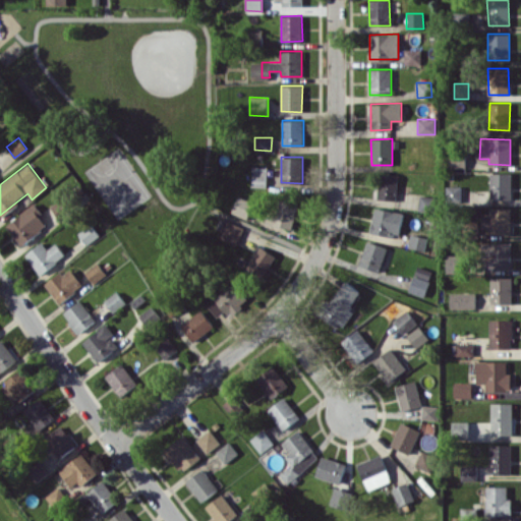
[(267,187),(267,167),(251,166),(251,186),(267,187)]
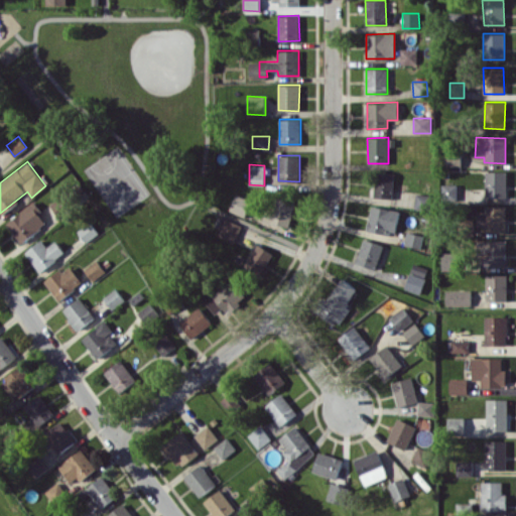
[(485,198),(506,198),(506,171),(485,170),(485,198)]
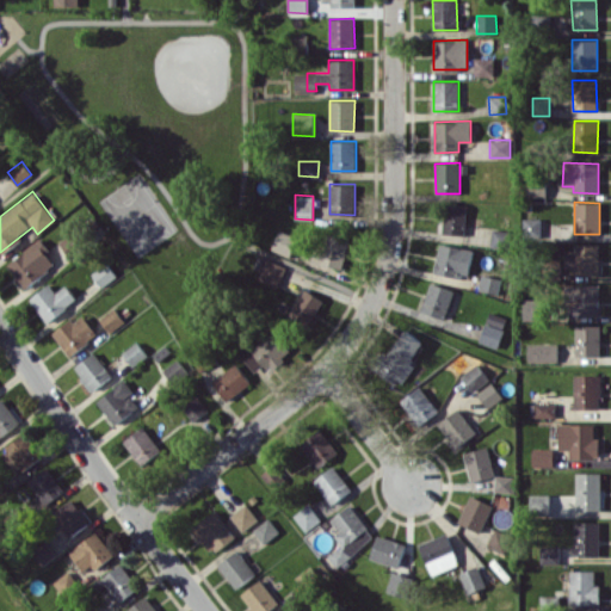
[(464,234),(466,204),(444,204),(443,234),(464,234)]
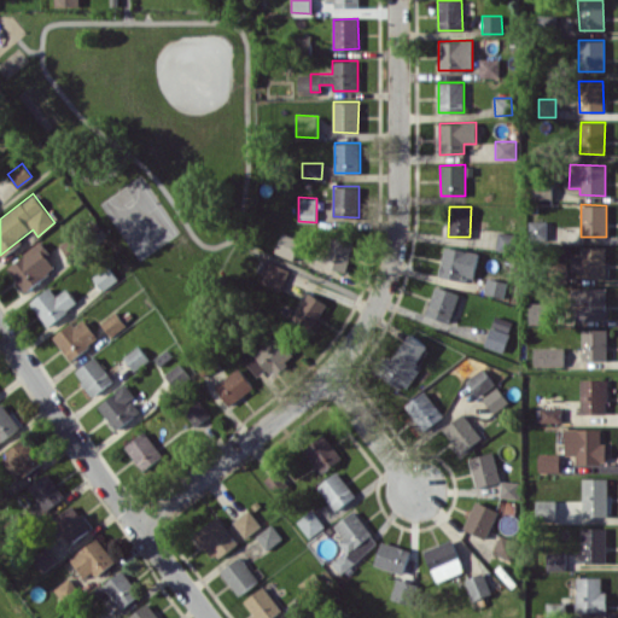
[(549,221),(530,221),(529,237),(548,238),(549,221)]
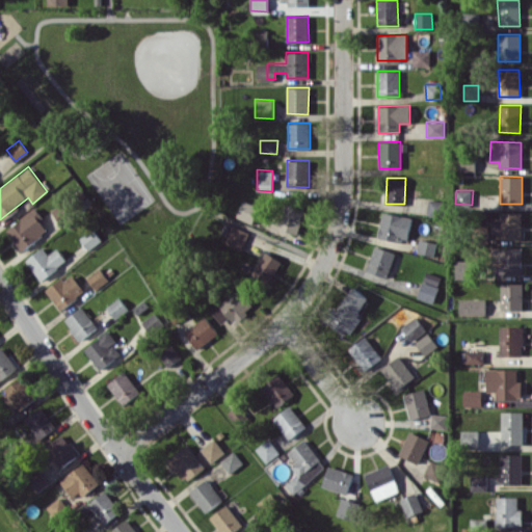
[(426,214),(445,217),(447,202),(429,198),(426,214)]
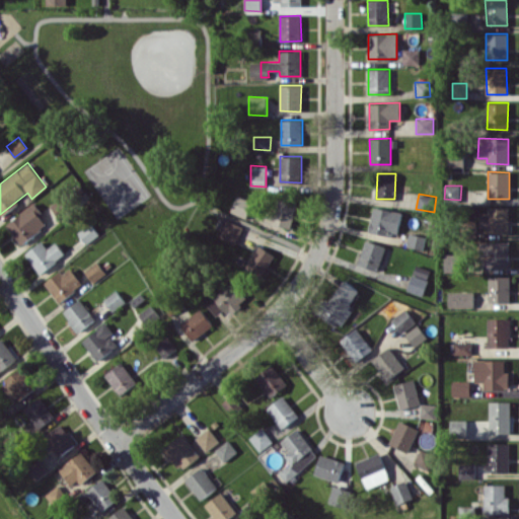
[(253,202),(237,195),(230,212),(246,218),(253,202)]
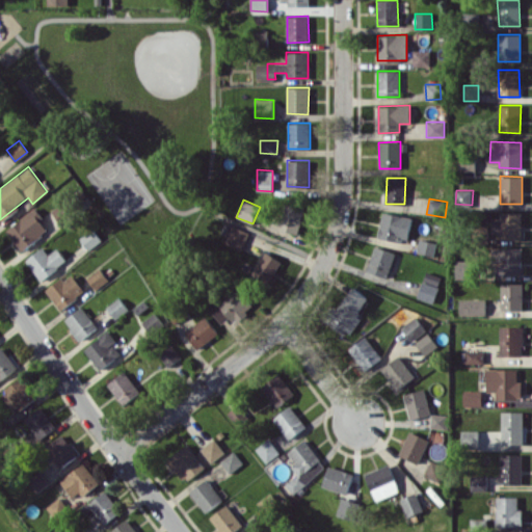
[(62,222),(72,212),(60,202),(51,212),(62,222)]
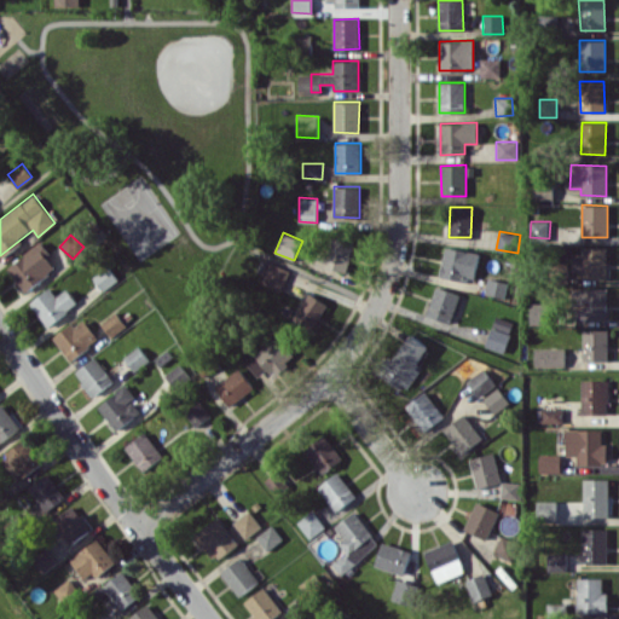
[(319,266),(348,271),(353,241),(324,237),(319,266)]
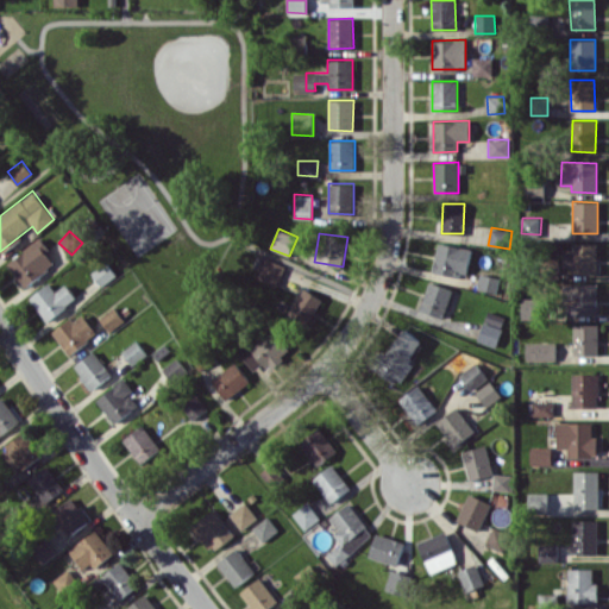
[(54,265),(46,253),(49,251),(41,238),(6,262),(23,286),(54,265)]
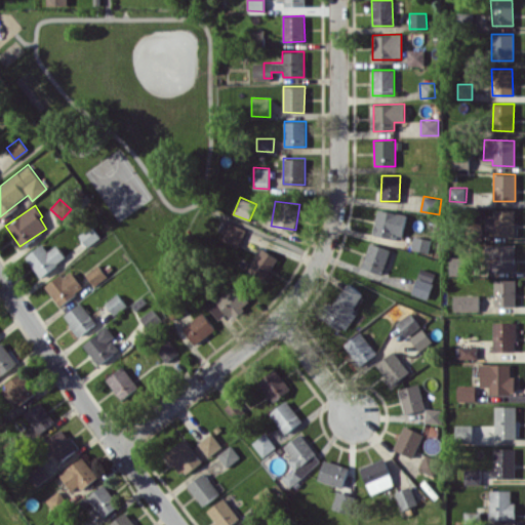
[(372,234),(400,240),(405,214),(377,208),(372,234)]
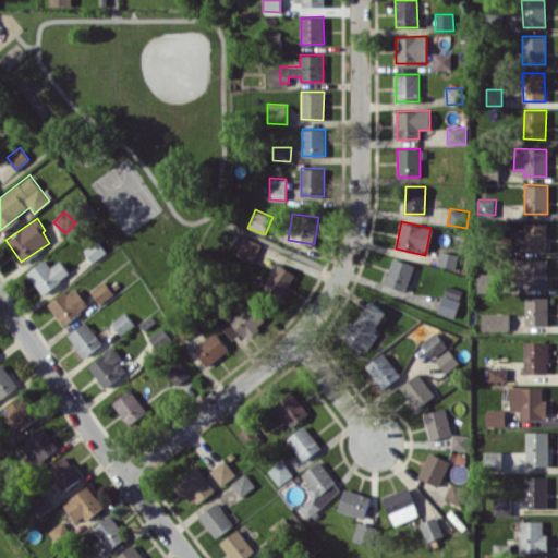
[(547,222),(523,222),(523,229),(516,229),(516,244),(524,244),(524,250),(546,251),(547,222)]
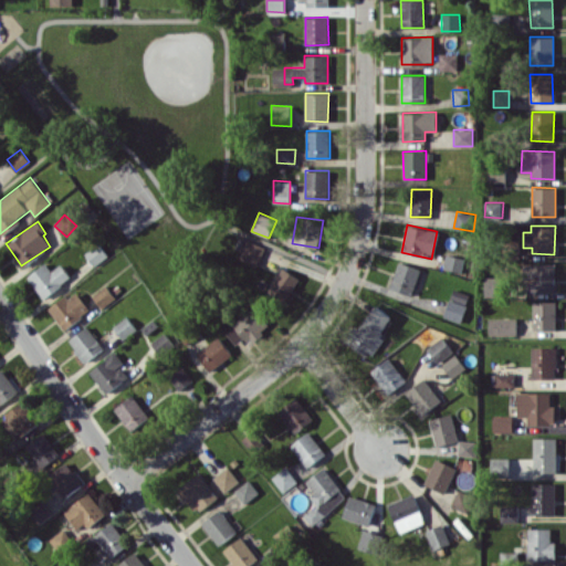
[(265,247),(247,239),(238,259),(257,268),(265,247)]
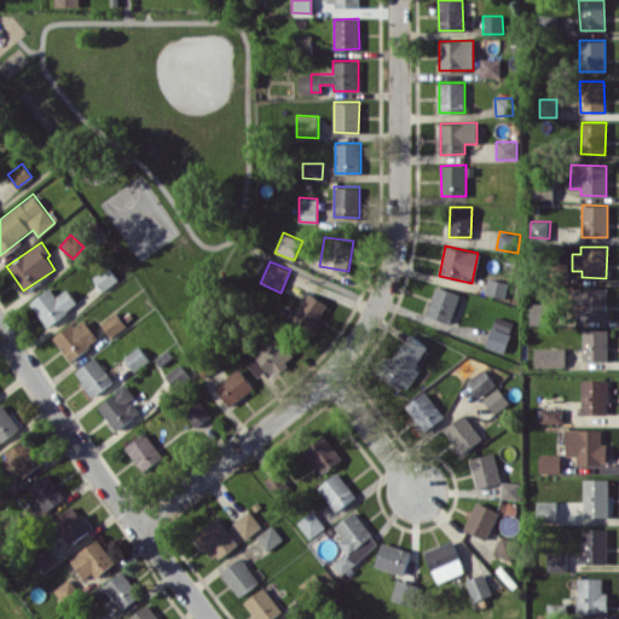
[(117,281),(108,266),(92,276),(102,290),(117,281)]
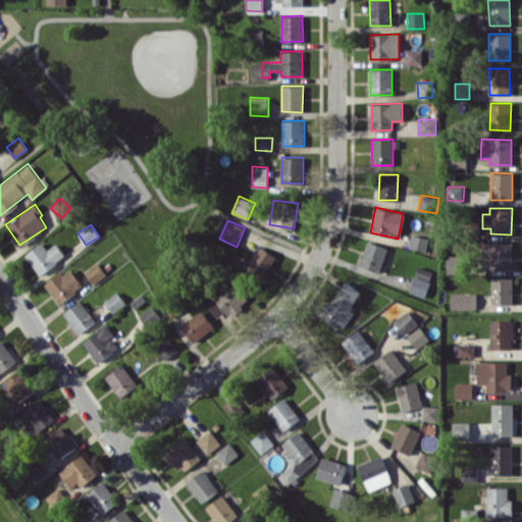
[(408,248),(425,251),(428,238),(411,235),(408,248)]
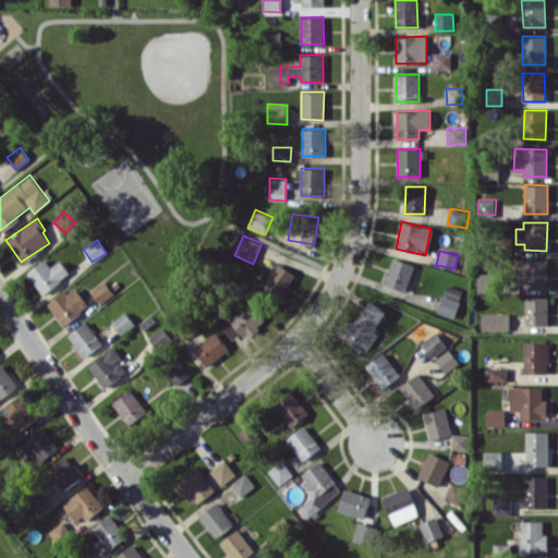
[(50,267),(44,258),(26,273),(43,294),(70,273),(59,259),(50,267)]
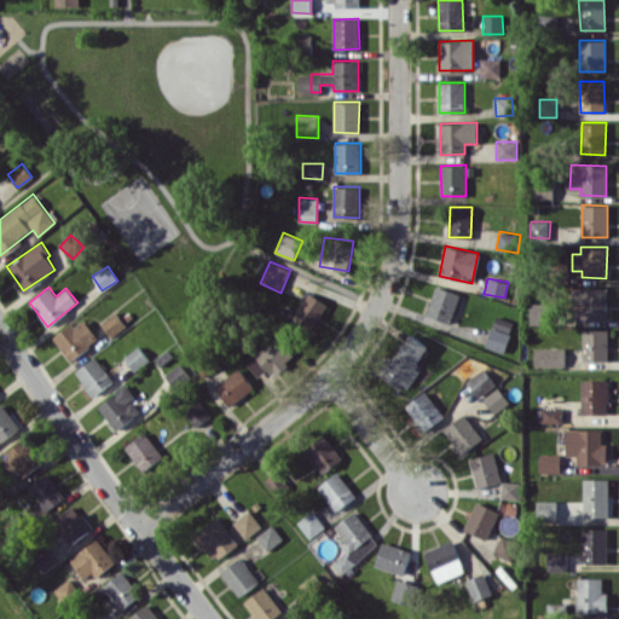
[(427,314),(450,323),(460,294),(437,287),(427,314)]
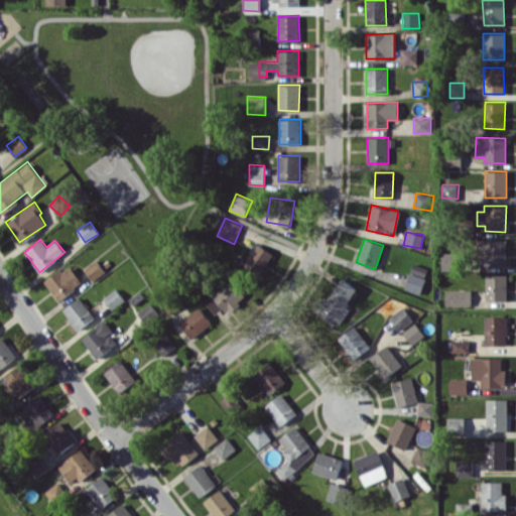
[(505,266),(506,240),(481,239),(480,266),(505,266)]
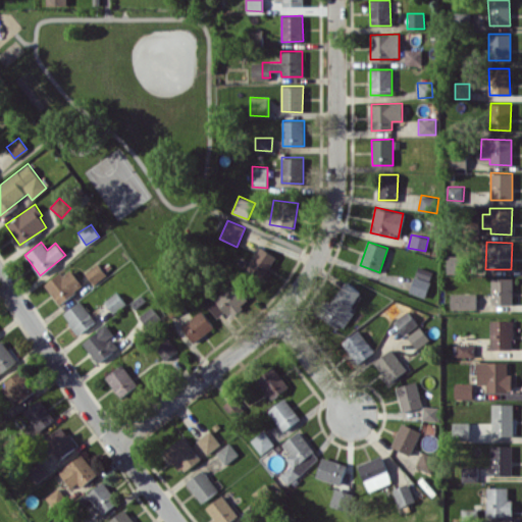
[(264,277),(277,257),(261,247),(248,267),(264,277)]
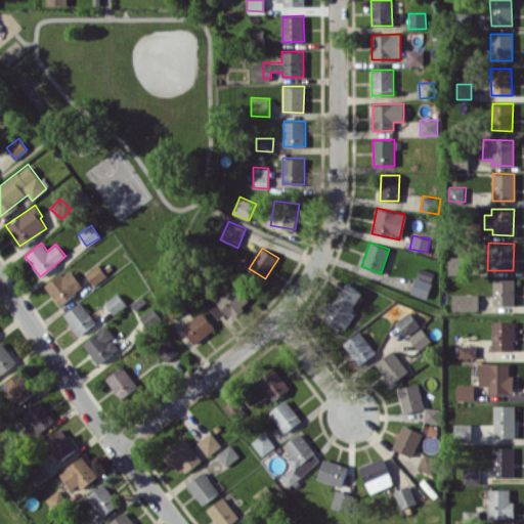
[(466,274),(466,257),(449,256),(448,274),(466,274)]
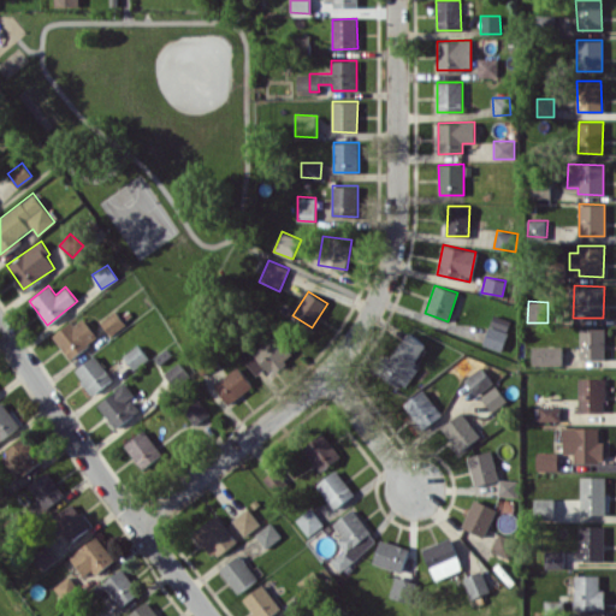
[(100,321),(111,335),(125,324),(114,309),(100,321)]
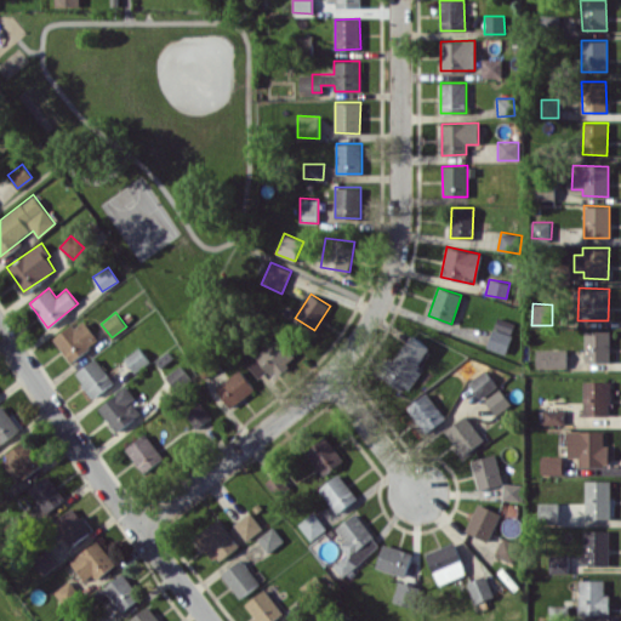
[(507,353),(514,322),(495,317),(488,348),(507,353)]
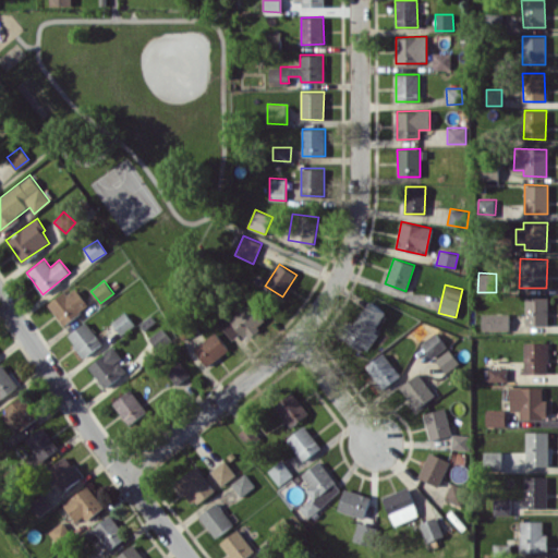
[(47,303),(61,325),(89,307),(75,286),(47,303)]
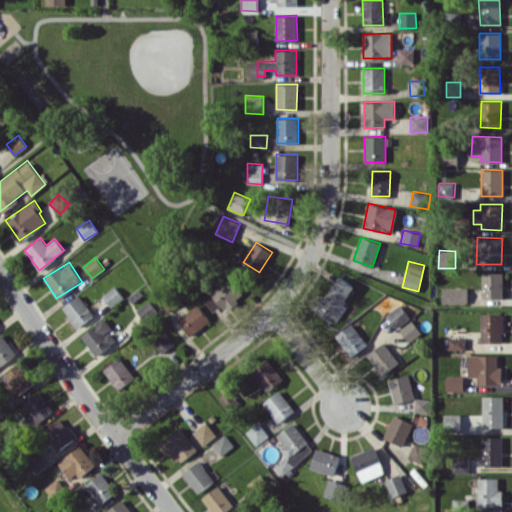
[(503,298),(502,272),(481,272),(482,298),(503,298)]
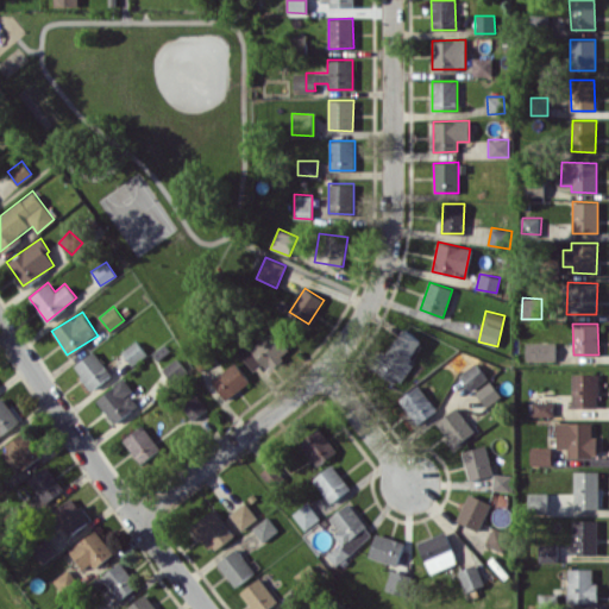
[(290,352),(272,327),(239,352),(253,371),(263,364),(267,370),(290,352)]
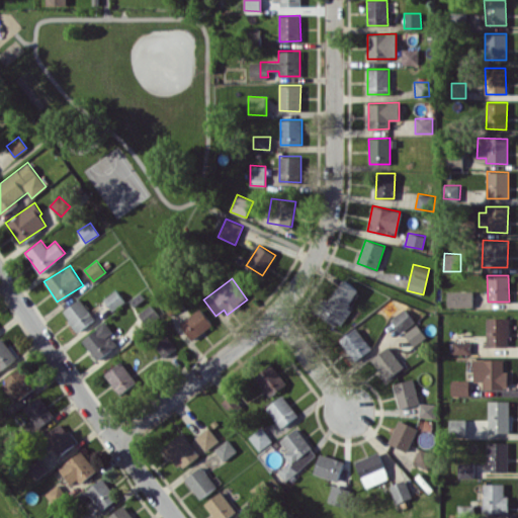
[(351,310),(347,307),(359,291),(344,279),(318,313),(337,328),(351,310)]
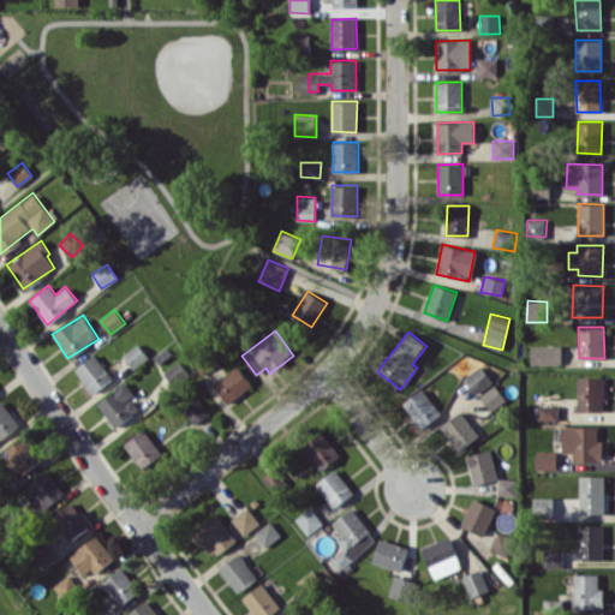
[(133,369),(148,358),(137,344),(123,354),(133,369)]
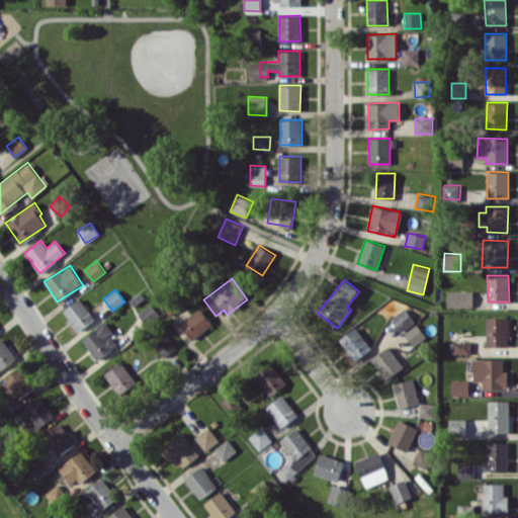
[(472,291),(447,291),(446,307),(472,307),(472,291)]
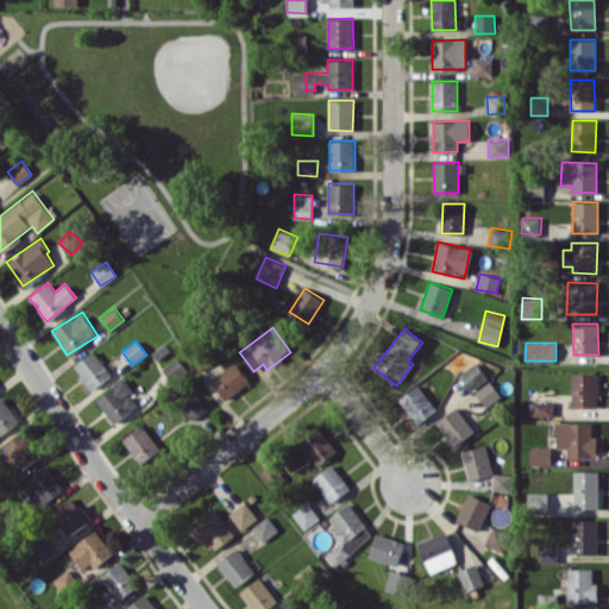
[(71,366),(90,390),(112,374),(93,350),(71,366)]
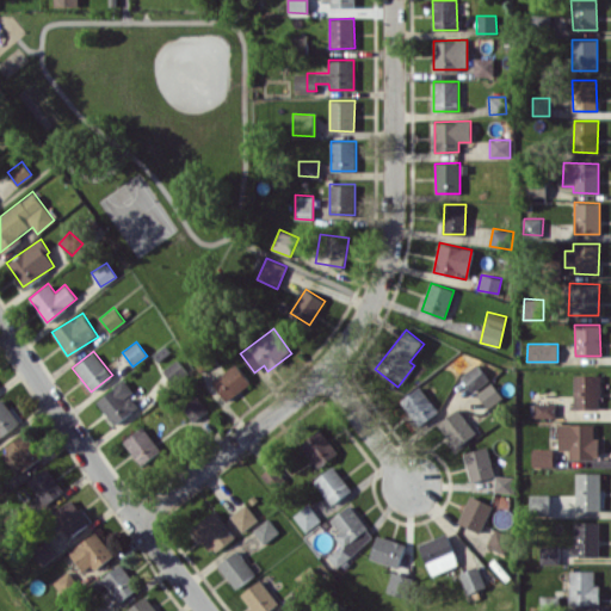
[(173,384),(189,375),(178,359),(162,370),(173,384)]
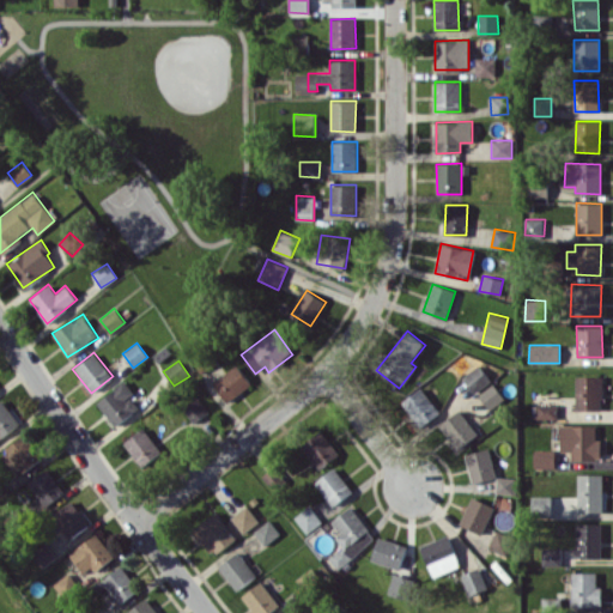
[(252,386),(238,364),(212,381),(225,402),(252,386)]
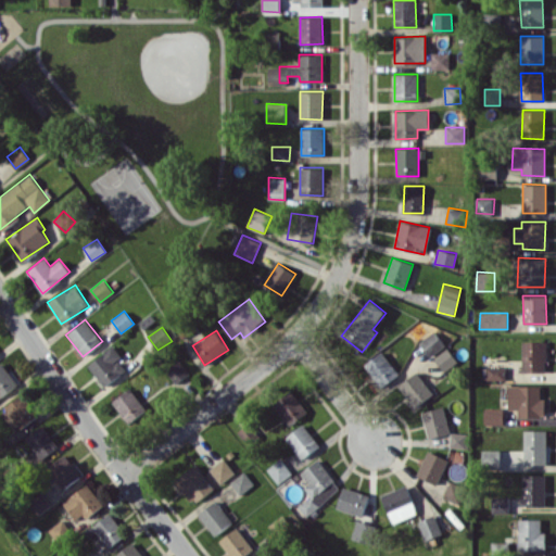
[(445,345),(436,330),(419,341),(429,356),(445,345)]
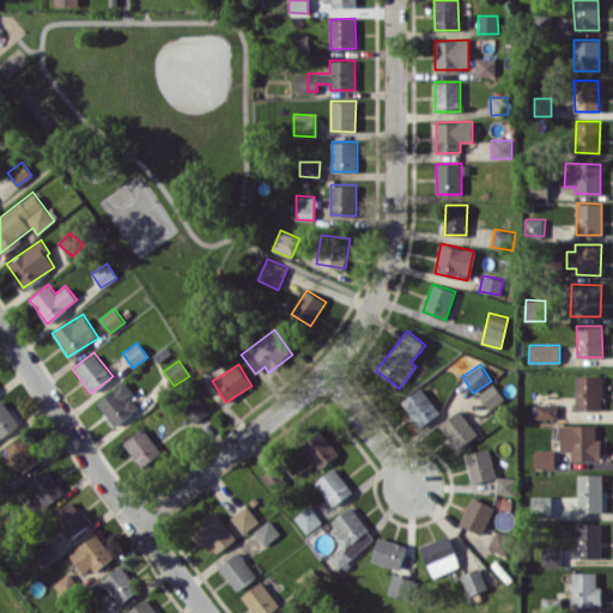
[(575,376),(576,411),(601,410),(601,376),(575,376)]
